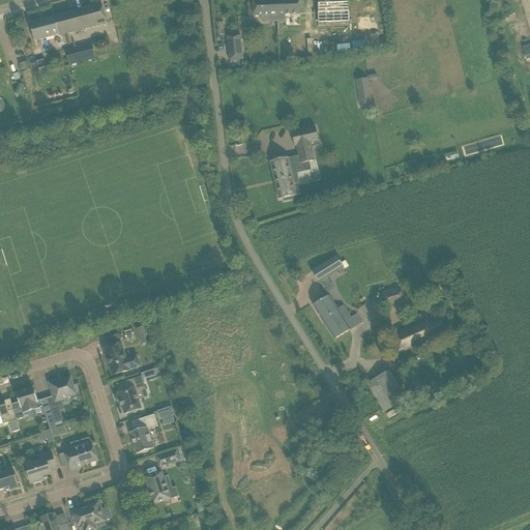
[(269,21),(277,21),(276,0),(253,0),(254,17),(269,16),(269,21)]
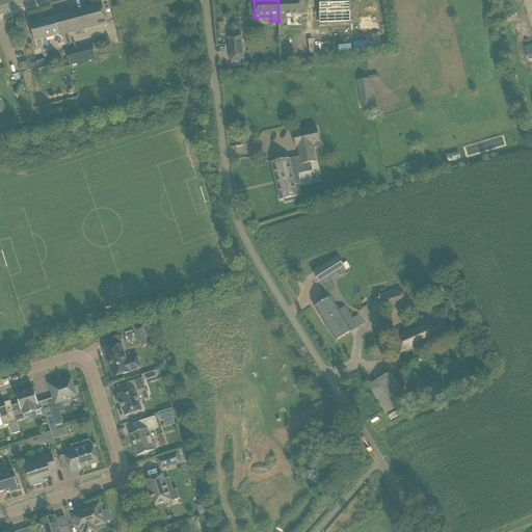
[(301,0),(277,0),(278,21),(287,21),(287,15),(302,15),(301,0)]
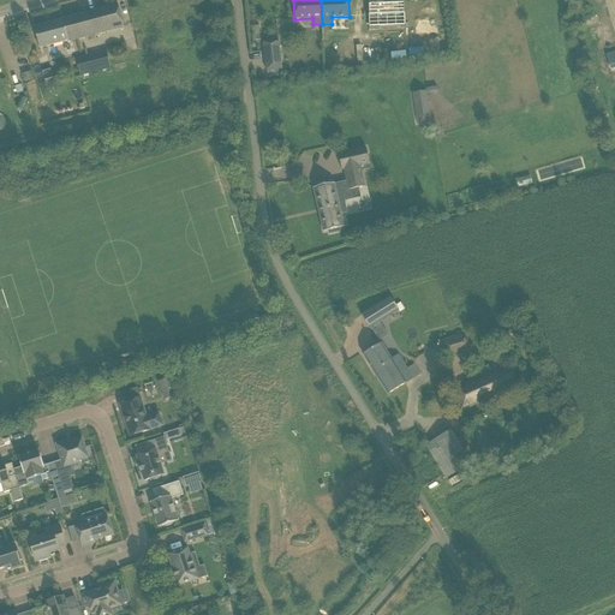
[(370,0),(370,29),(406,29),(407,1),(370,0)]
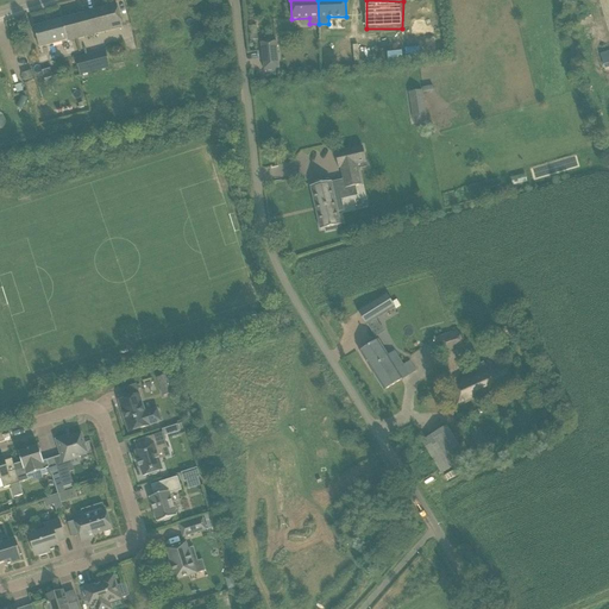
[(33,27),(39,48),(67,41),(67,42),(123,27),(117,5),(33,27)]
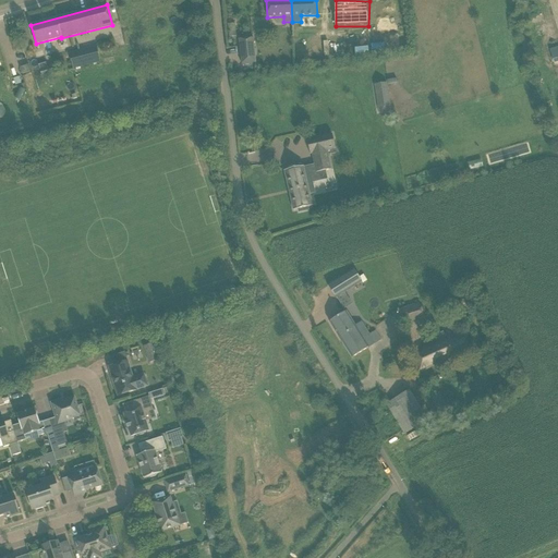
[(253,38),(239,39),(242,65),(256,64),(253,38)]
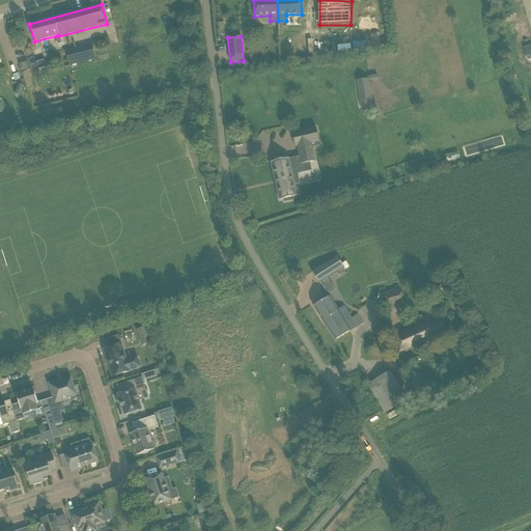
[(68,65),(95,58),(91,45),(65,51),(68,65)]
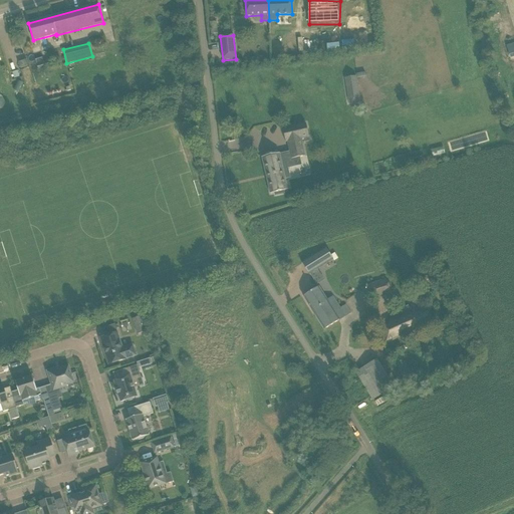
[(49,67),(48,62),(44,63),(42,58),(35,60),(38,70),(49,67)]
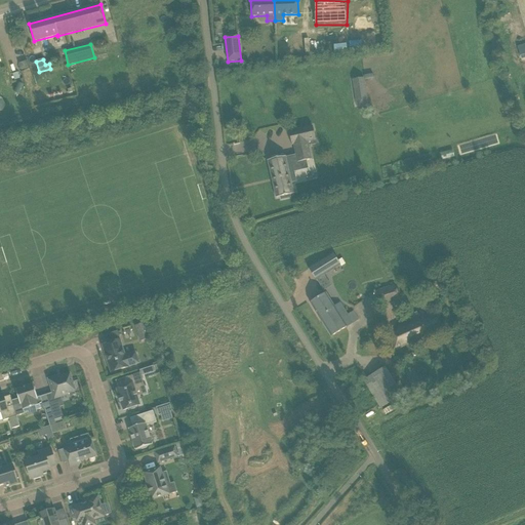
[(71,65),(72,73),(97,69),(96,61),(71,65)]
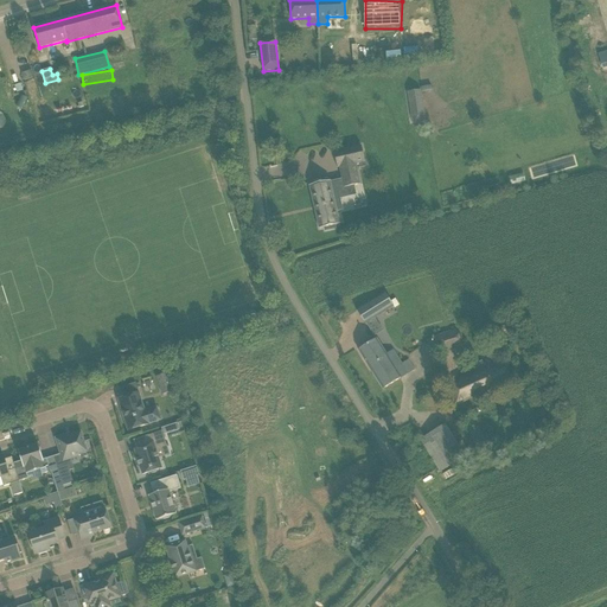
[(420,90),(407,93),(409,107),(413,107),(415,120),(425,119),(420,90)]
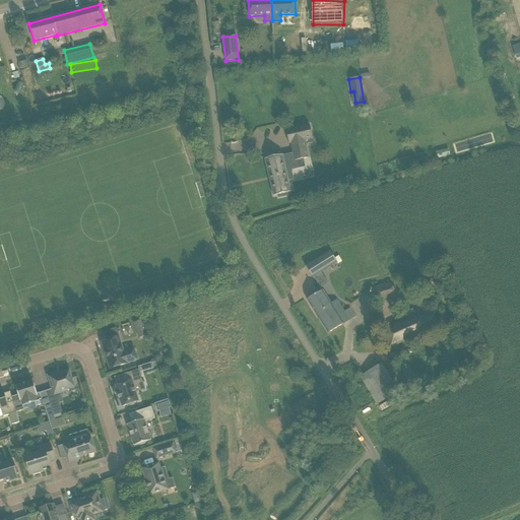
[(289,163),(309,158),(306,144),(313,143),(309,125),(285,130),(288,144),(290,144),(293,153),(265,159),(273,196),(277,195),(278,198),(287,196),(286,193),(290,192),(288,181),(294,180),(289,163)]
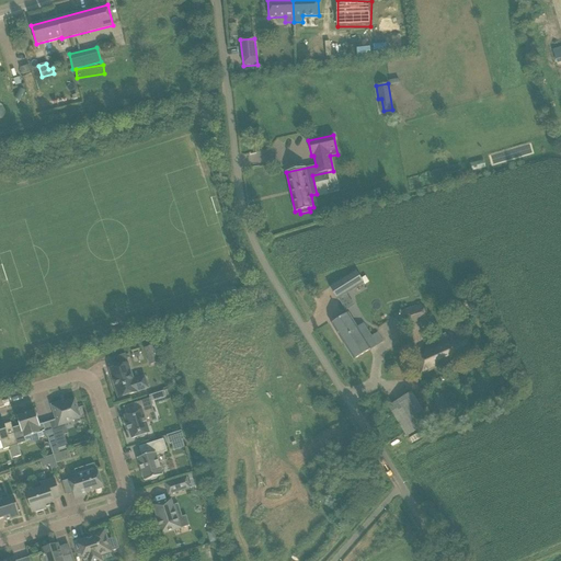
[(362,282),(355,270),(328,286),(335,298),(362,282)]
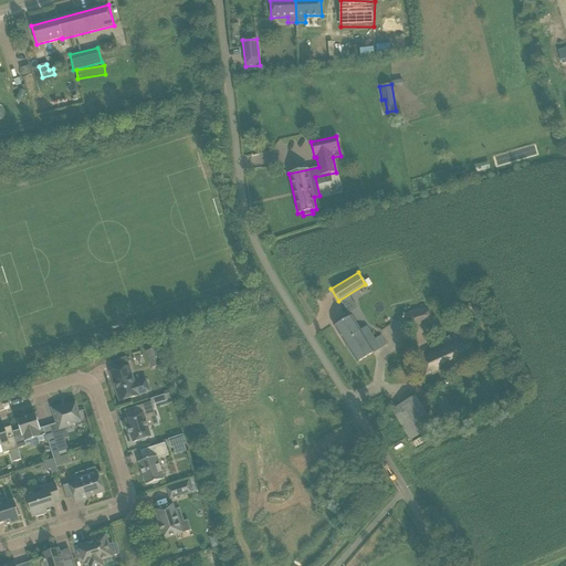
[(409,328),(431,322),(426,307),(404,314),(409,328)]
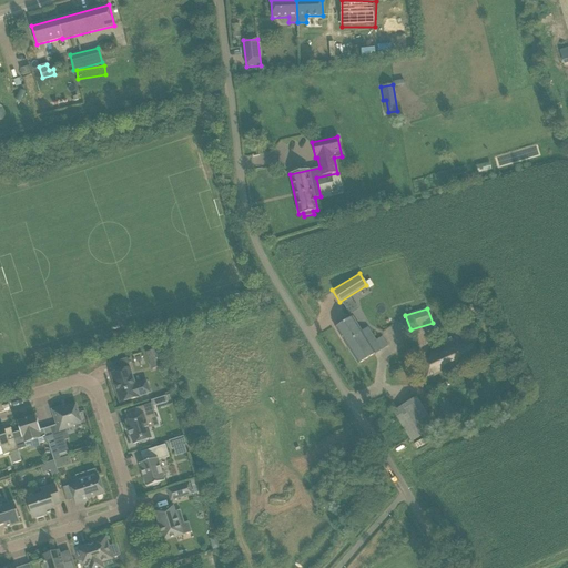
[(362,331),(353,317),(335,327),(358,364),(387,346),(382,336),(376,341),(368,327),(362,331)]
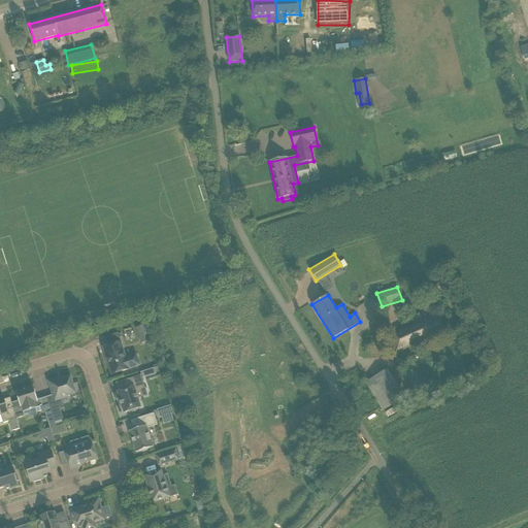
[(422,322),(421,321),(391,333),(398,353),(444,330),(437,315),(422,322)]
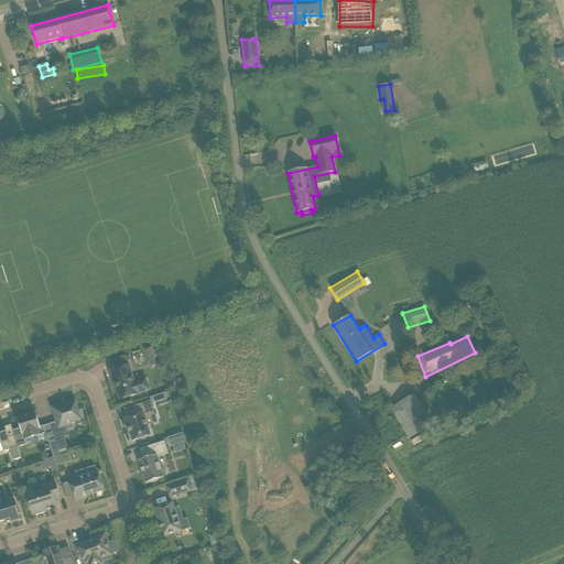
[(160,364),(155,347),(145,350),(150,367),(160,364)]
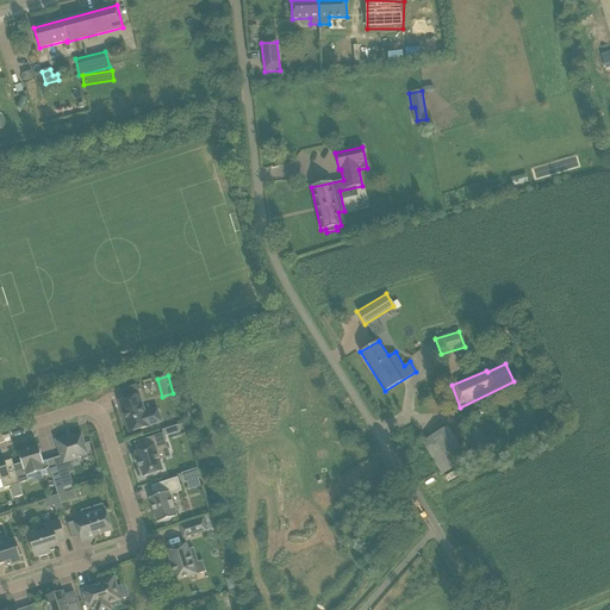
[(118,402),(129,433),(139,429),(149,427),(162,423),(157,408),(144,412),(139,394),(118,402)]
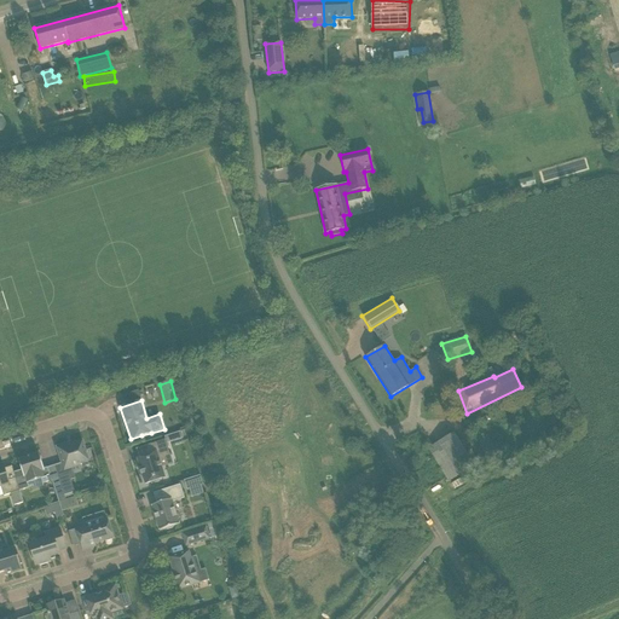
[(476,443),(487,458),(497,452),(486,437),(476,443)]
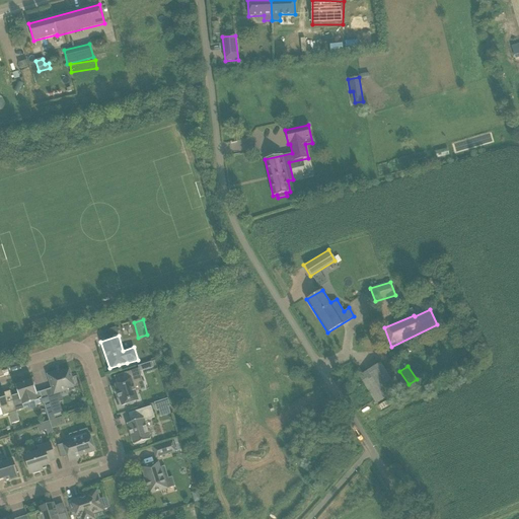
[(122,405),(127,404),(127,405),(134,403),(133,402),(138,400),(133,384),(143,381),(139,368),(125,373),(127,380),(115,384),(122,405)]
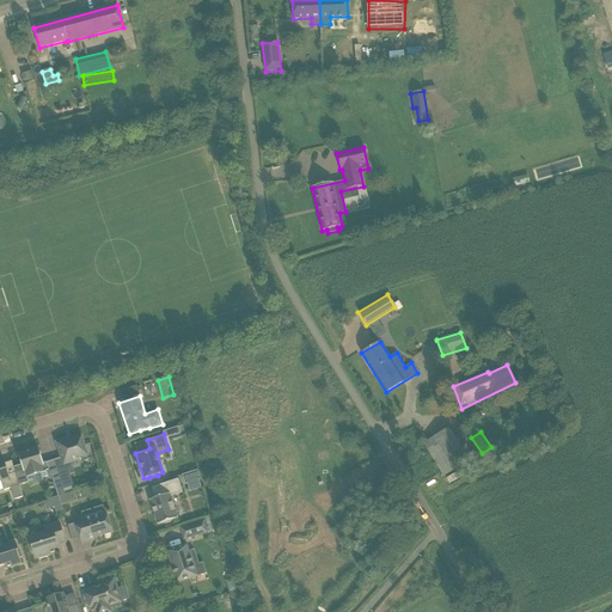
[(56,442),(63,465),(71,463),(71,461),(87,456),(81,436),(67,440),(67,439),(56,442)]
